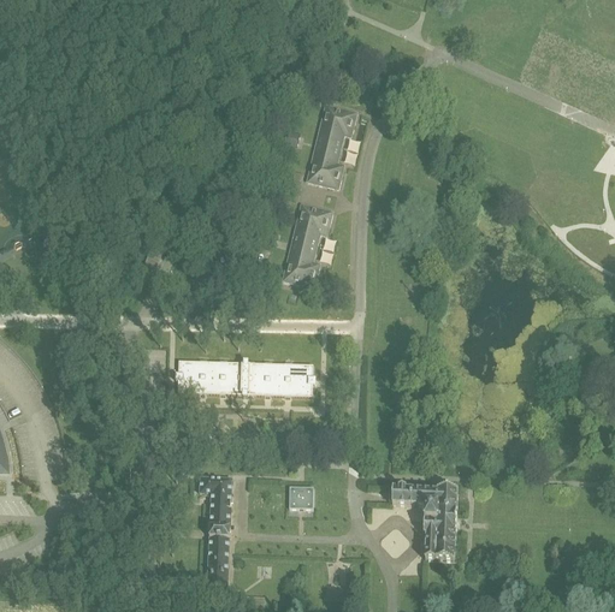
[(350,136),(356,113),(325,106),(307,182),(337,189),(343,165),(336,164),(343,135),(350,136)]
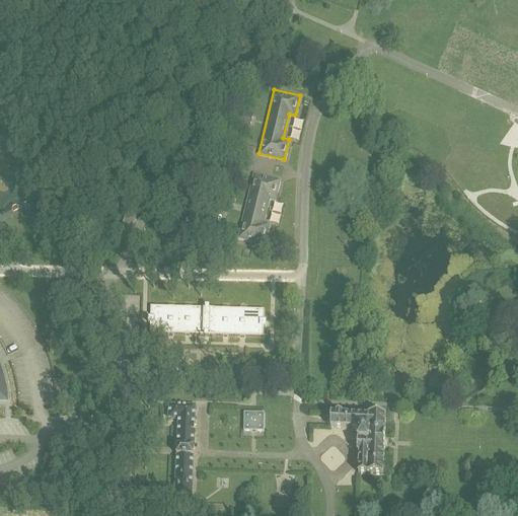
[(238,120),(249,123),(252,113),(241,109),(238,120)]
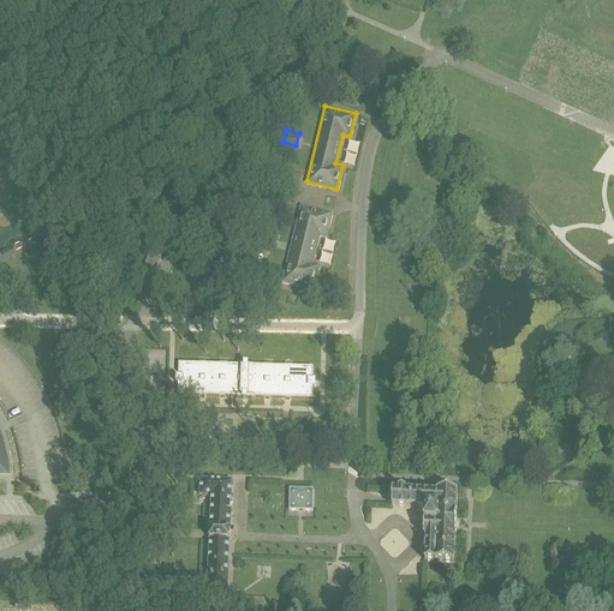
[(313,287),(319,264),(311,262),(319,233),(326,234),(332,211),(302,204),(282,280),(313,287)]
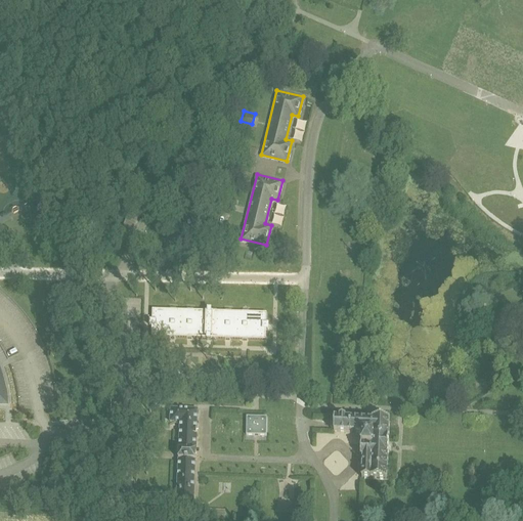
[(170,306),(170,307),(151,307),(151,317),(149,317),(149,323),(150,323),(150,334),(169,335),(169,336),(174,336),(174,335),(186,335),(186,336),(191,336),(191,335),(201,336),(201,337),(206,337),(206,338),(210,338),(210,337),(215,337),(215,336),(224,336),(224,337),(229,338),(229,337),(242,337),(242,338),(247,338),(247,337),(265,338),(265,327),(267,327),(267,321),(265,321),(265,310),(248,310),(248,309),(242,309),(230,309),(230,308),(225,308),(225,309),(216,309),(216,308),(211,307),(207,307),(202,307),(202,308),(192,308),(192,307),(186,307),(186,308),(175,308),(175,307),(170,306)]
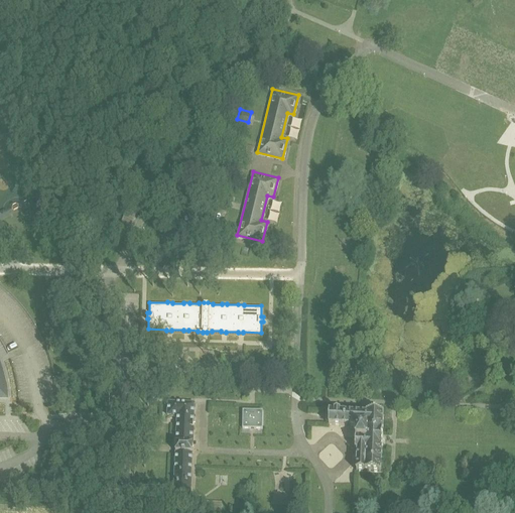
[(175,442),(174,451),(173,481),(173,491),(189,492),(191,450),(191,442),(194,401),(167,400),(166,413),(176,414),(175,442)]
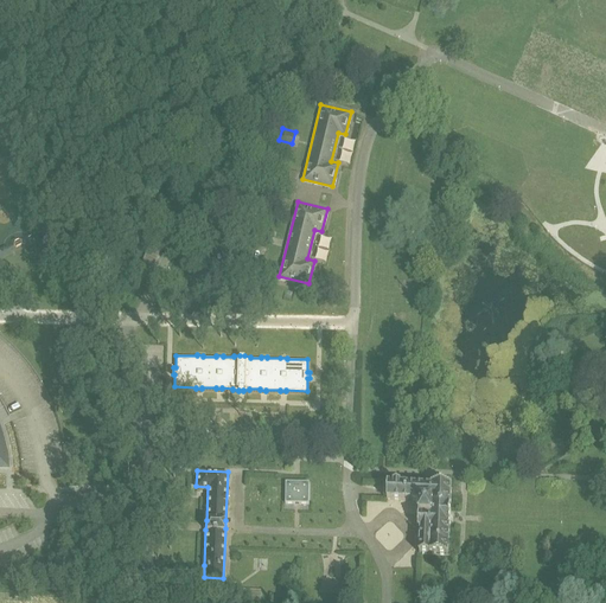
[(308,480),(285,480),(284,501),(307,501),(308,480)]
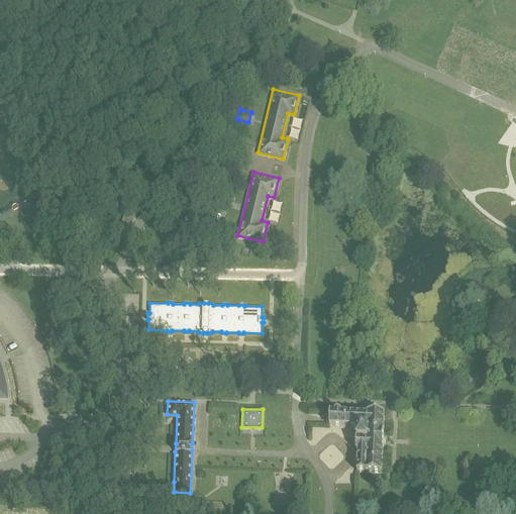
[(329,423),(356,425),(355,448),(357,448),(357,459),(356,471),(380,472),(383,412),(367,412),(367,413),(345,412),(345,411),(329,410),(329,411),(329,422),(329,423)]
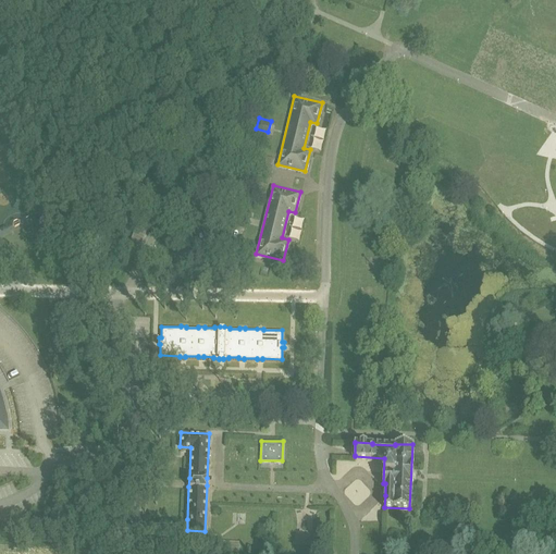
[(241,454),(242,468),(252,467),(251,454),(241,454)]
